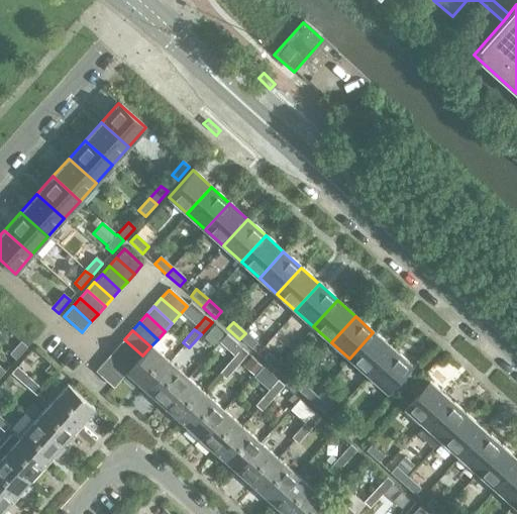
[(391,348),(373,332),(349,358),(367,375),(391,348)]
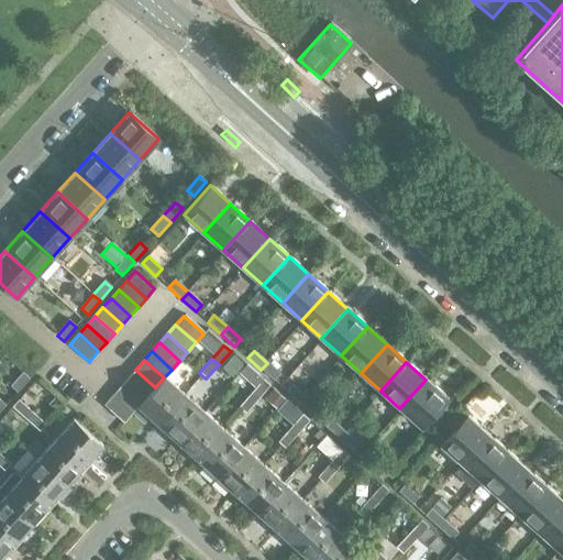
[(261,370),(274,382),(280,374),(267,363),(261,370)]
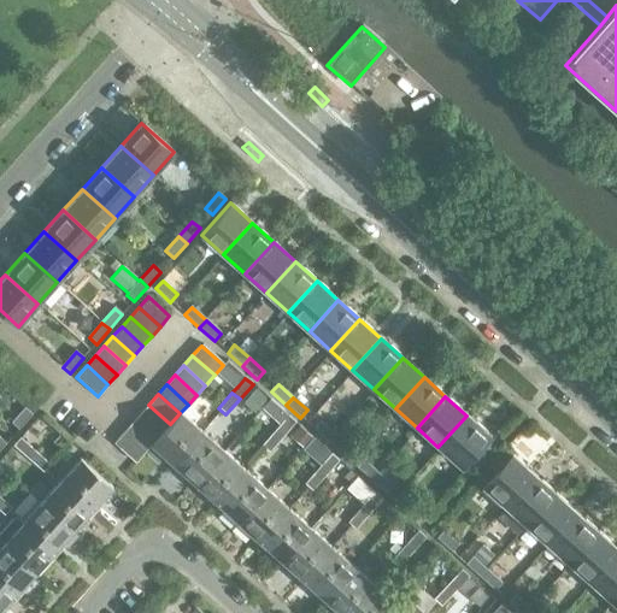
[(148,405),(140,414),(162,434),(170,424),(148,405)]
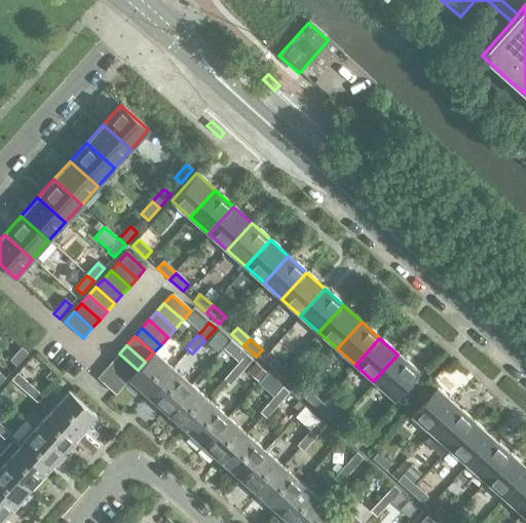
[(28,355),(22,348),(9,362),(16,367),(28,355)]
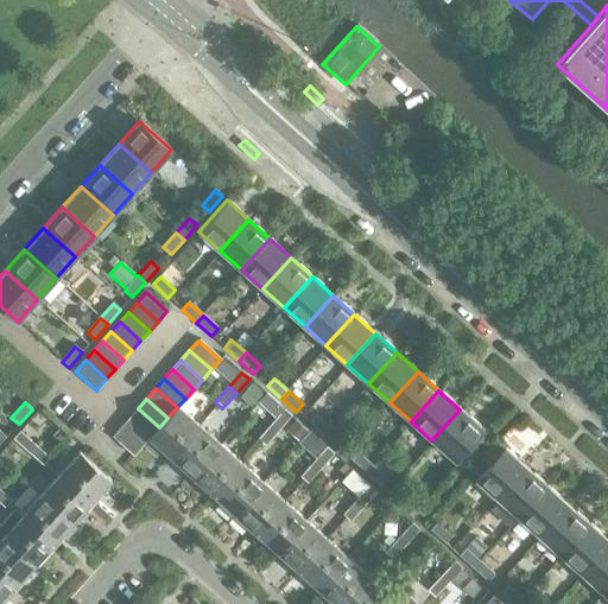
[(151,437),(149,439),(171,459),(198,427),(177,407),(168,418),(159,427),(151,437)]
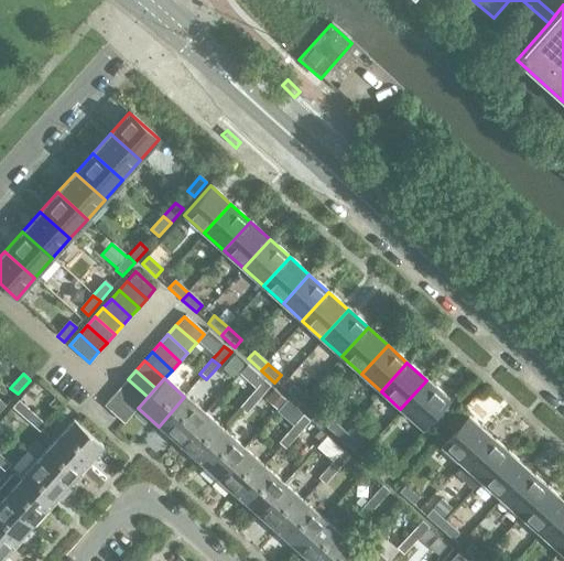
[(128,379),(120,388),(140,406),(148,397),(128,379)]
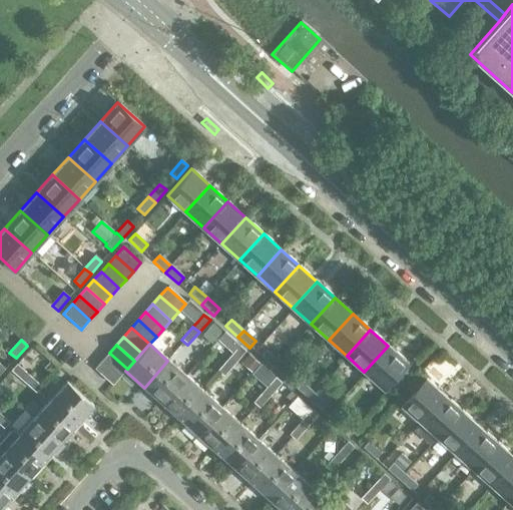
[(407,362),(388,346),(364,372),(383,389),(407,362)]
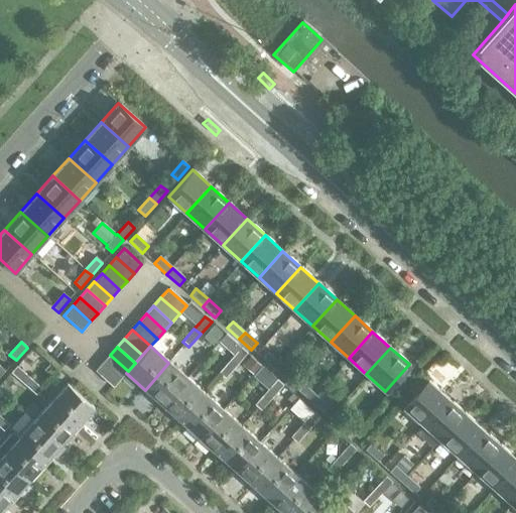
[(248,354),(241,349),(230,362),(236,367),(248,354)]
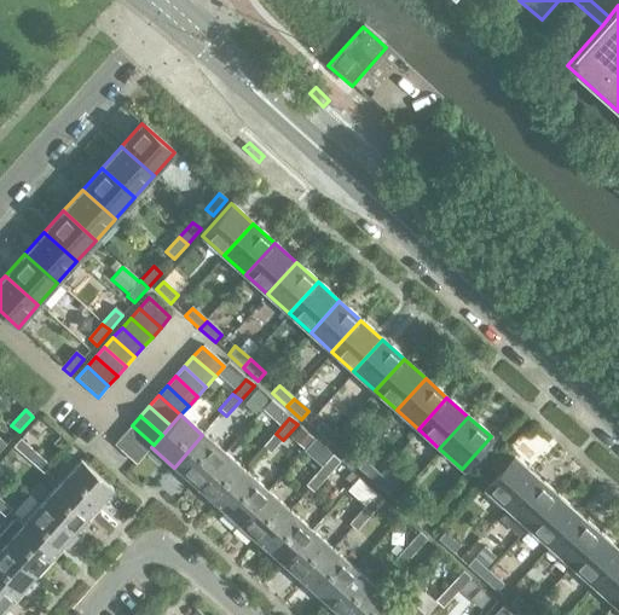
[(329,445),(336,436),(322,423),(314,431),(329,445)]
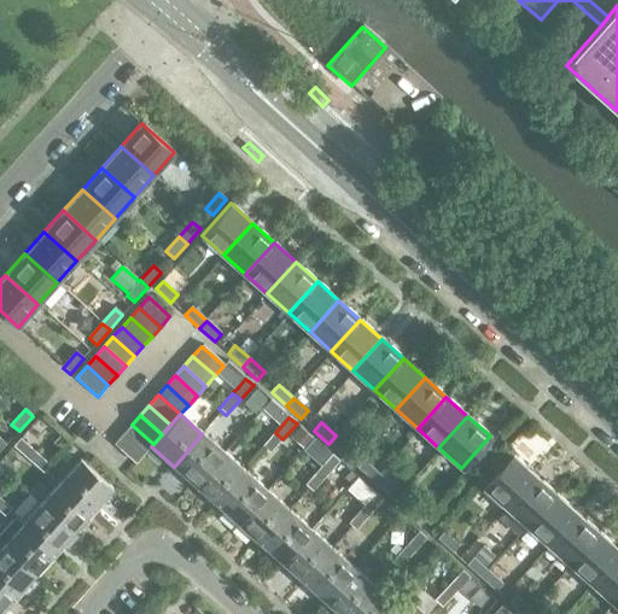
[(132,425),(123,434),(144,454),(151,446),(153,444),(132,425)]
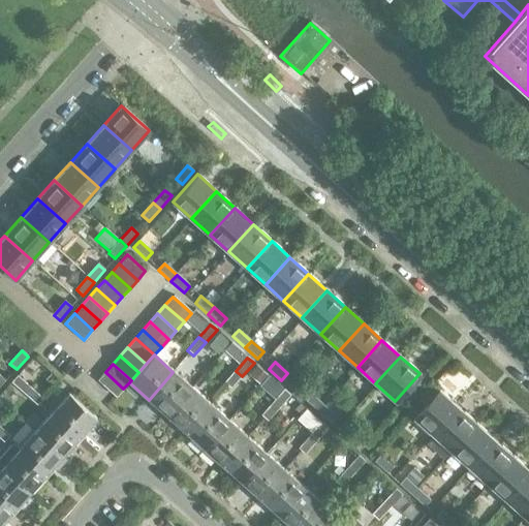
[(242,376),(236,371),(224,383),(231,390),(242,376)]
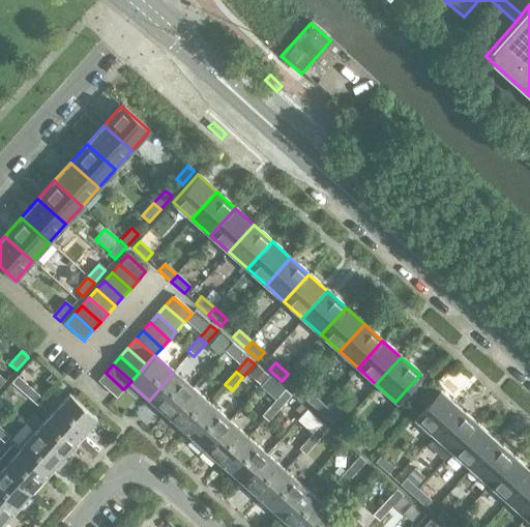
[(106,373),(96,382),(115,399),(123,389),(106,373)]
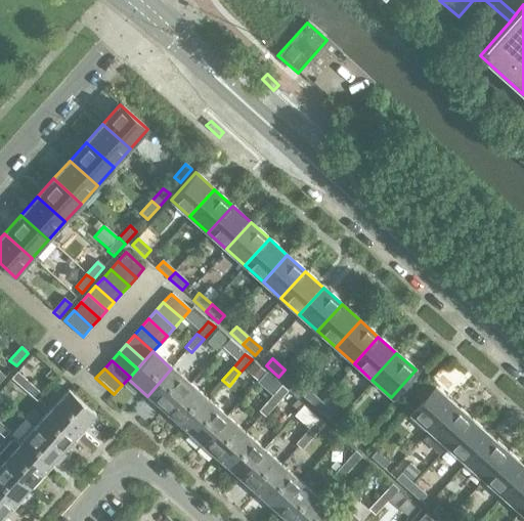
[(171,368),(147,396),(166,413),(189,385),(171,368)]
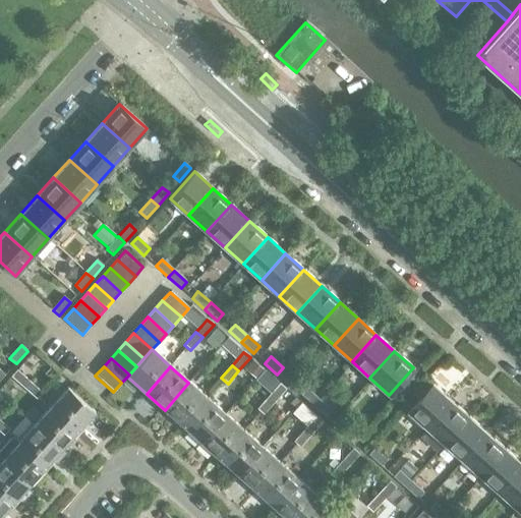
[(277,375),(290,386),(296,379),(283,367),(277,375)]
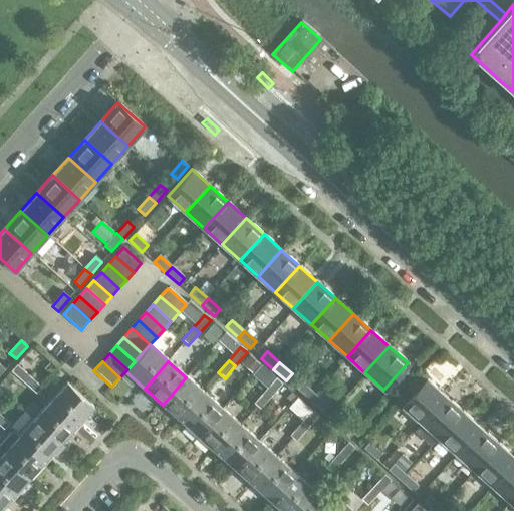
[(17,366),(11,372),(24,384),(29,377),(17,366)]
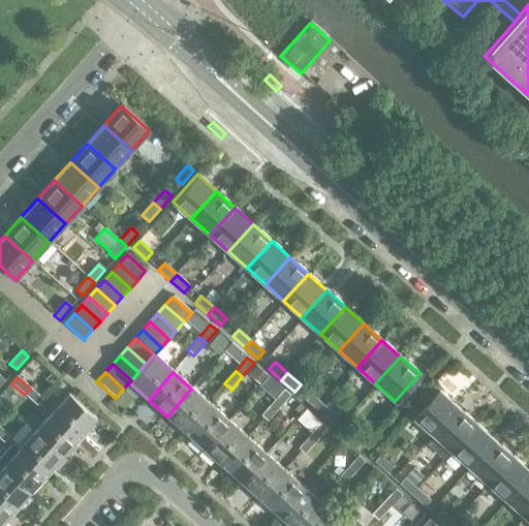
[(30,389),(25,395),(37,406),(43,400),(30,389)]
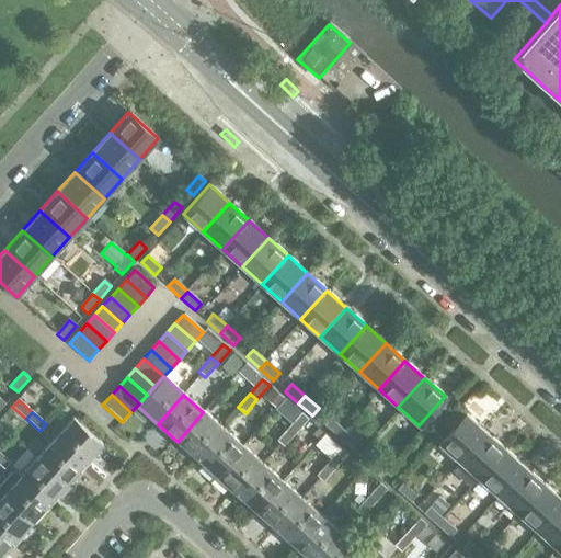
[(203,412),(178,442),(196,458),(222,430),(203,412)]
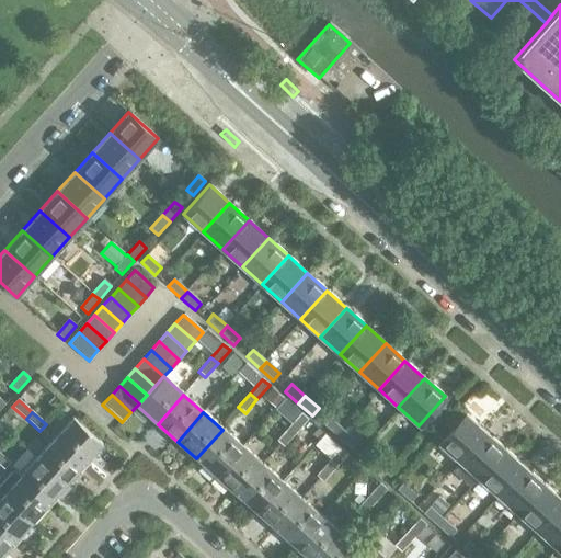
[(437,443),(457,460),(483,432),(464,413),(437,443)]
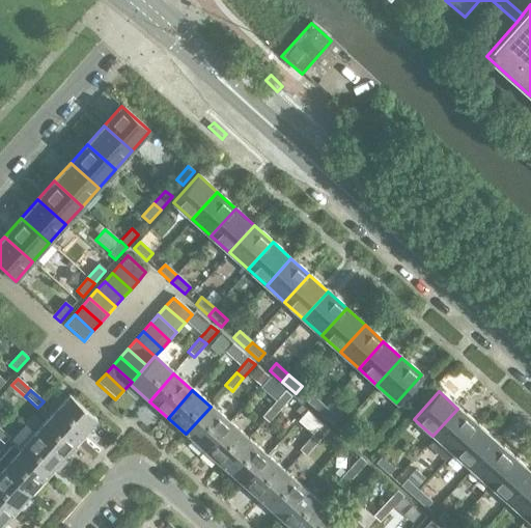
[(291,397),(285,392),(274,405),(280,411),(291,397)]
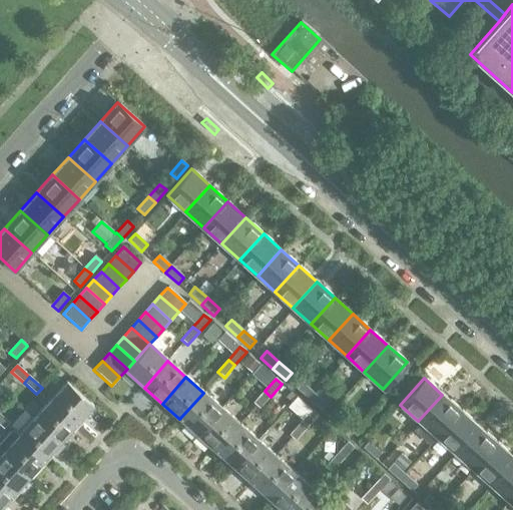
[(66,383),(49,401),(76,425),(93,407),(66,383)]
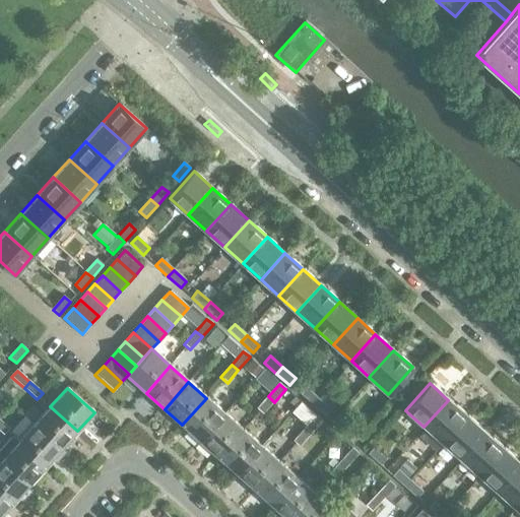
[(313,406),(319,399),(307,388),(301,395),(313,406)]
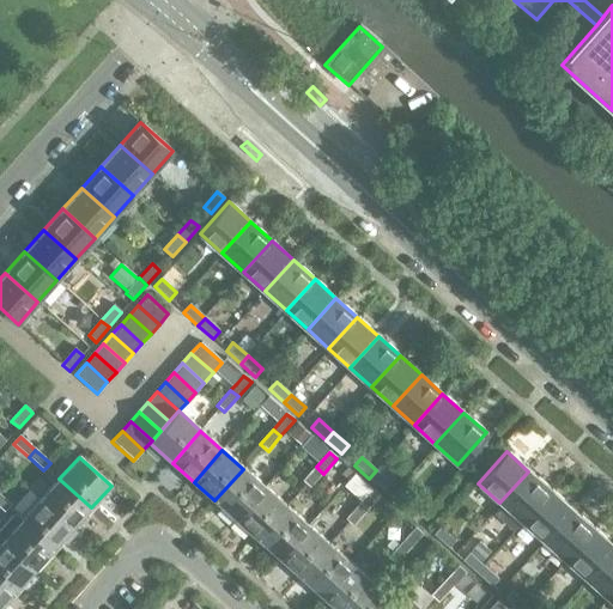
[(323,474),(316,467),(303,482),(310,488),(323,474)]
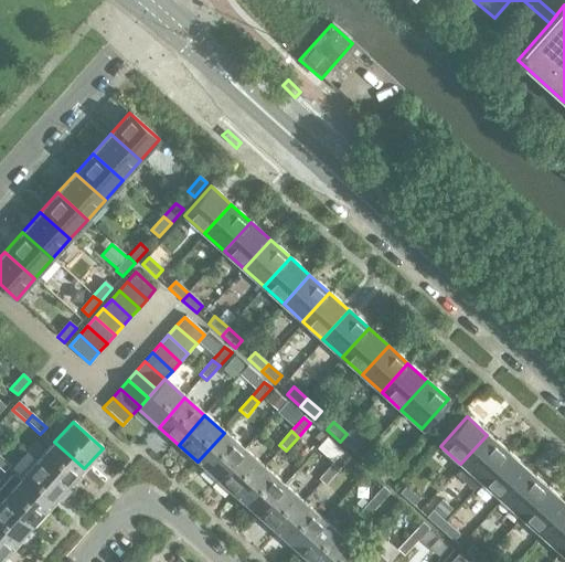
[(198,462),(217,479),(244,451),(224,433),(198,462)]
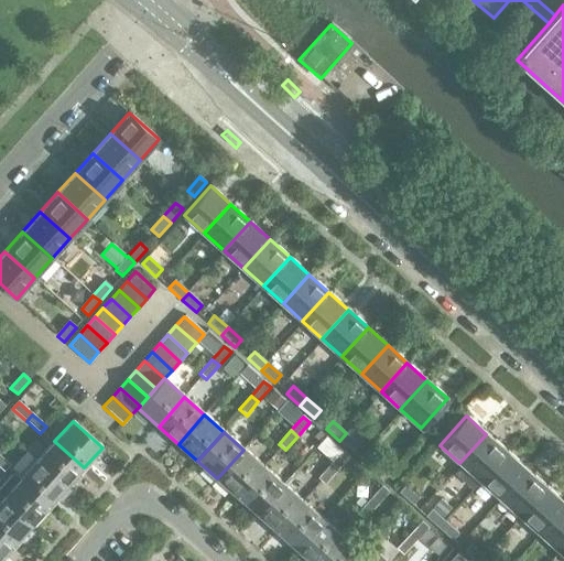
[(339,441),(354,453),(359,445),(346,433),(339,441)]
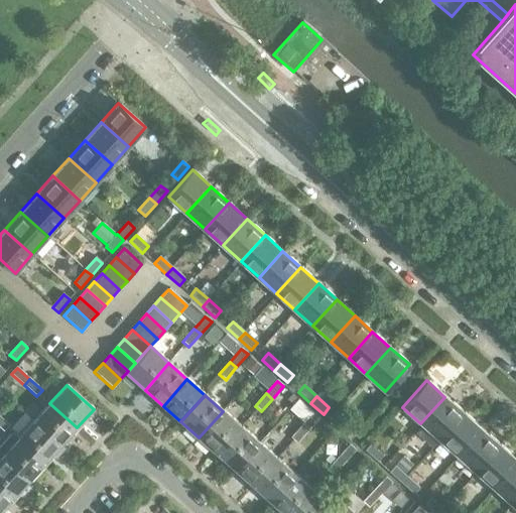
[(463,413),(444,397),(420,423),(438,439),(463,413)]
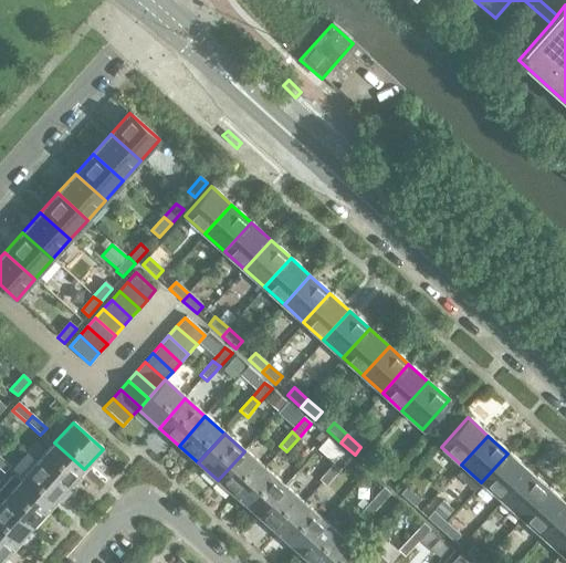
[(54,442),(37,462),(66,489),(84,469),(54,442)]
